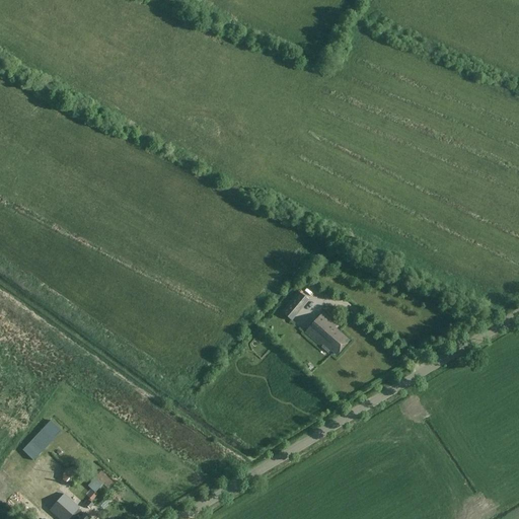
[(281,312),(292,321),(308,301),(298,292),(281,312)]
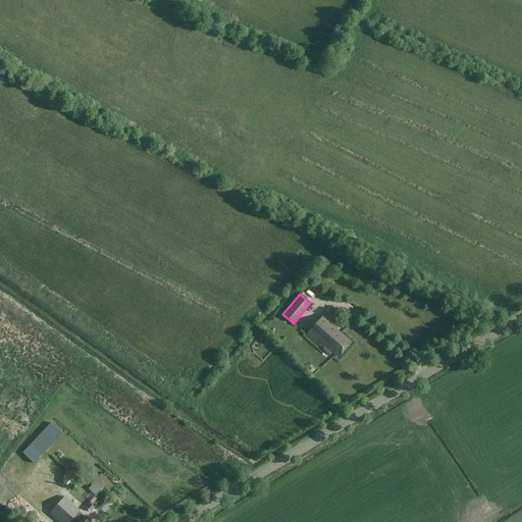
[(332,323),(332,322),(324,315),(307,335),(326,353),(329,349),(338,357),(351,344),(335,330),(338,327),(333,323),(333,324),(332,323)]
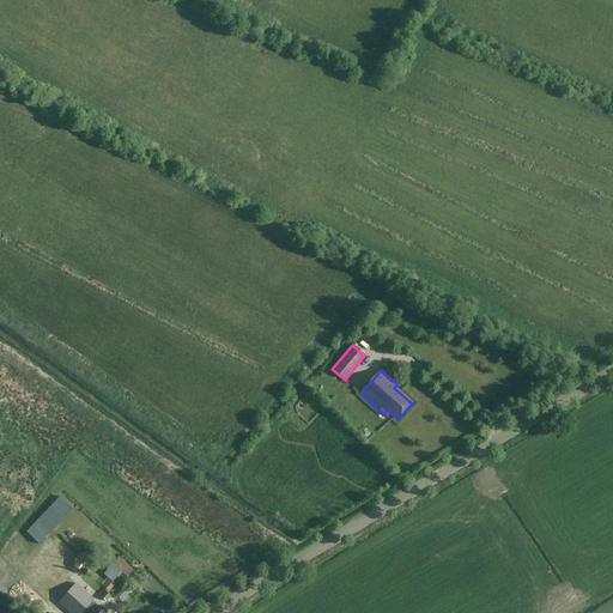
[(40,545),(73,510),(60,497),(26,533),(40,545)]
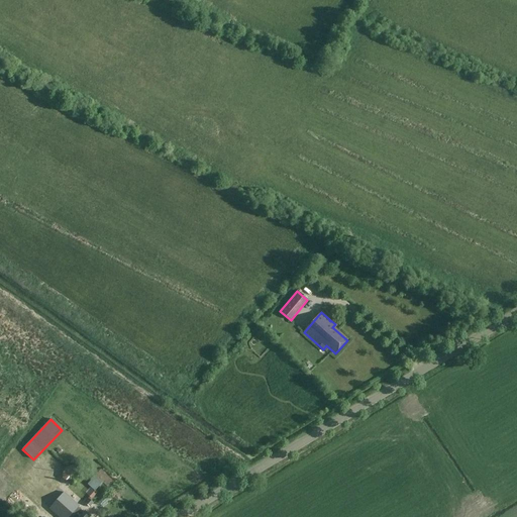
[(79,482),(81,473),(73,466),(64,469),(62,479),(70,485),(79,482)]
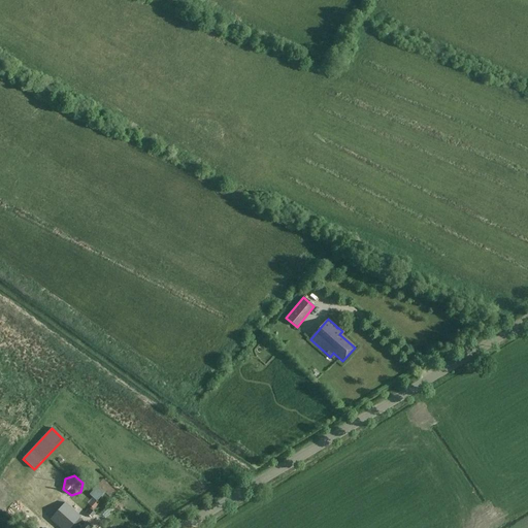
[(93,527),(87,523),(86,524),(79,519),(80,517),(37,479),(23,494),(60,527),(93,527)]
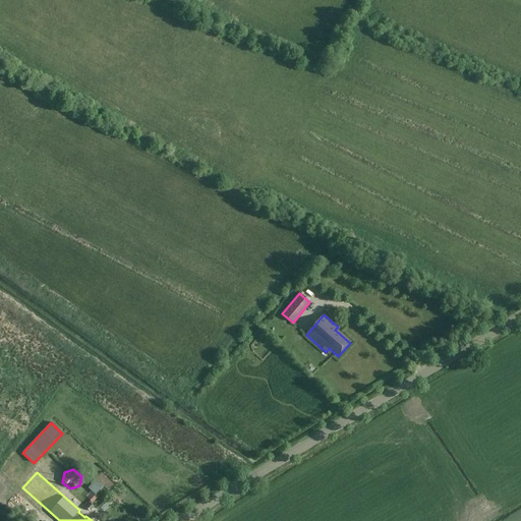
[(98,494),(104,486),(90,474),(81,483),(96,496),(98,494)]
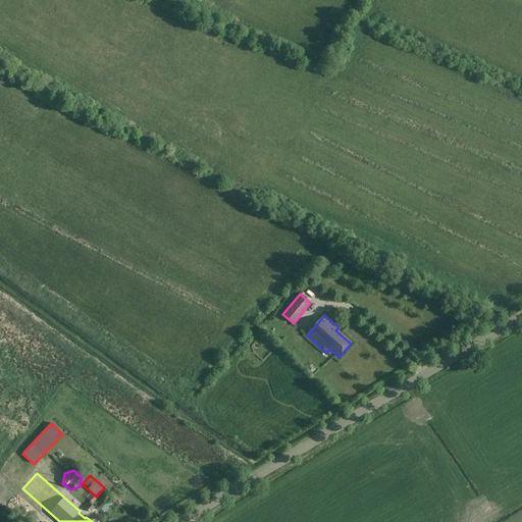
[(86,509),(91,513),(95,508),(90,504),(86,509)]
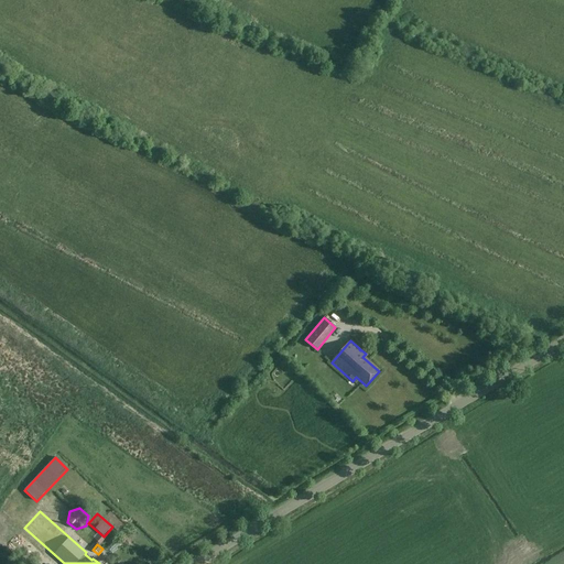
All buildings are outlined.
